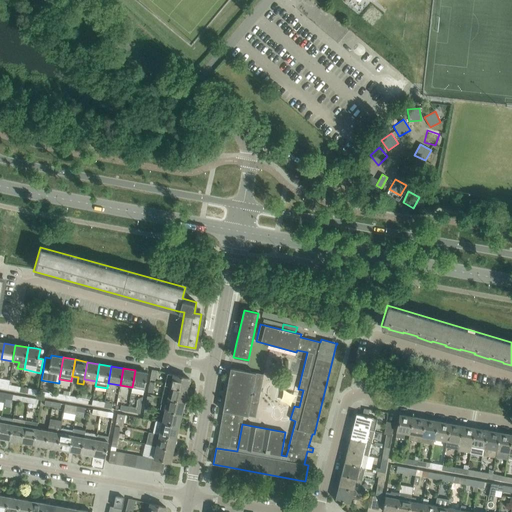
[(244,371),(230,368),(222,411),(223,411),(216,448),(237,451),(242,424),(243,415),(247,416),(255,417),(258,404),(263,374),(249,372),(250,369),(245,368),(244,371)]
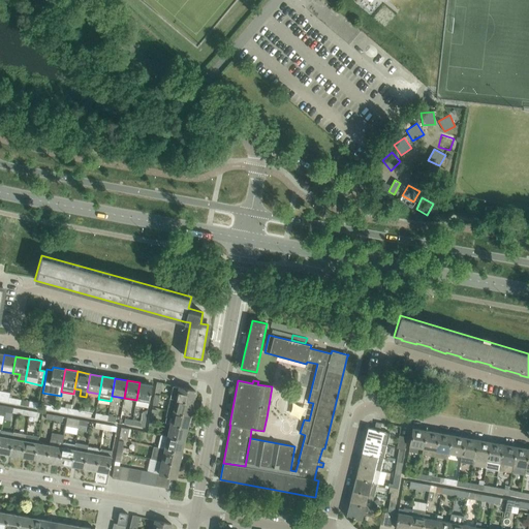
[(136,400),(135,406),(148,408),(152,385),(139,382),(136,400)]
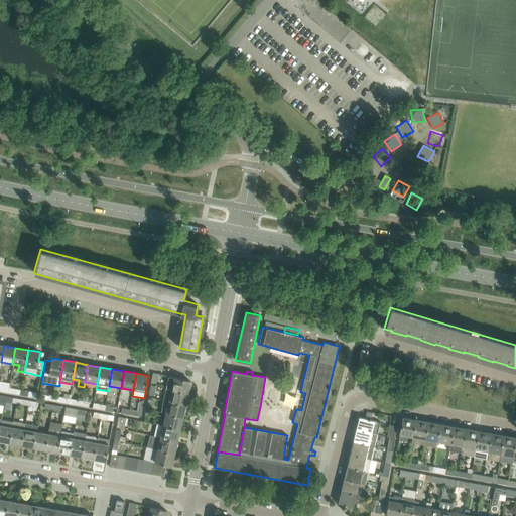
[(165,388),(187,393),(190,381),(168,376),(165,388)]
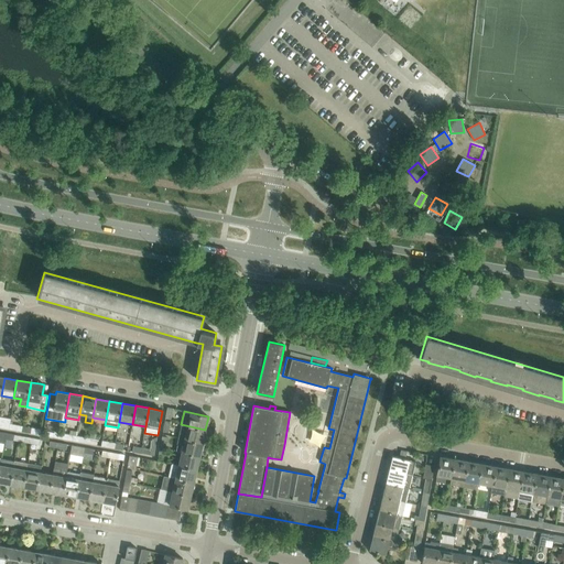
[(0,418),(0,427),(8,430),(9,425),(10,420),(0,418)]
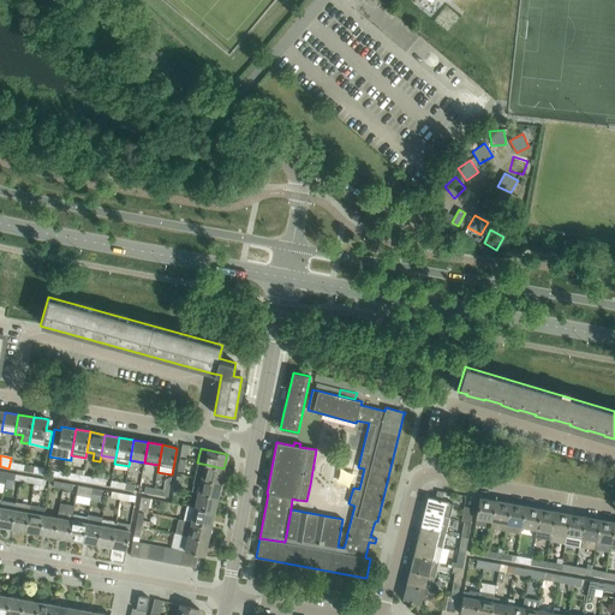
[(195,477),(202,478),(220,483),(224,469),(197,463),(195,477)]
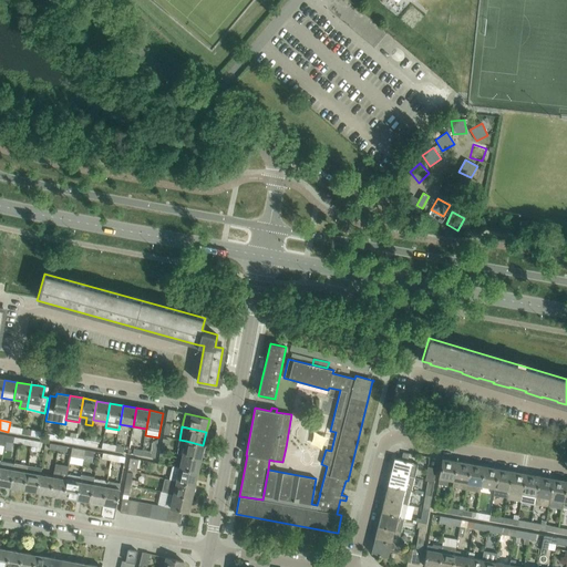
[(184,447),(183,454),(200,459),(203,445),(186,441),(179,440),(177,446),(184,447)]
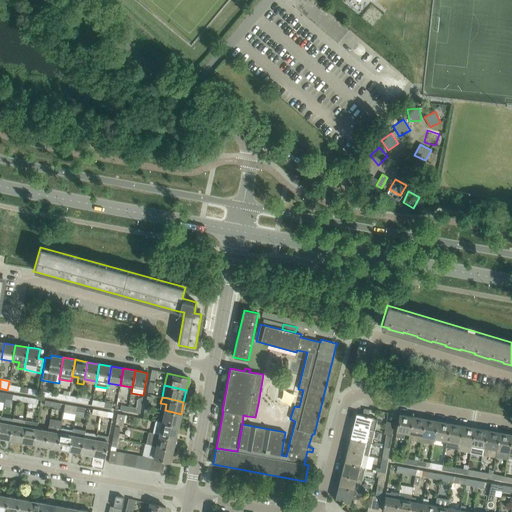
[(76,411),(77,406),(65,404),(64,411),(75,413),(76,411)]
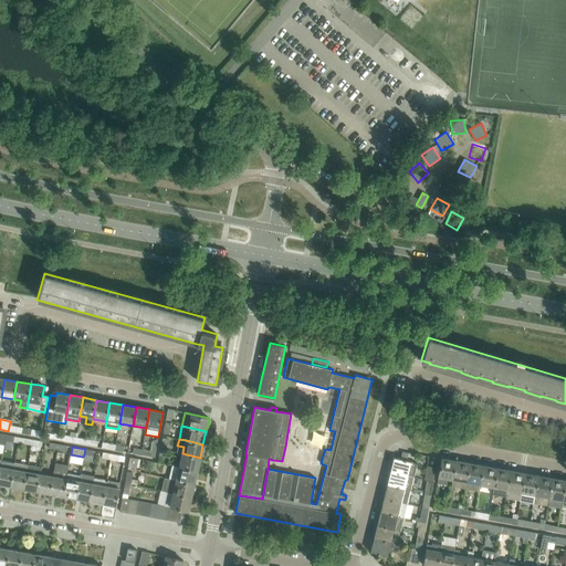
[(179,468),(197,471),(200,458),(182,453),(179,468)]
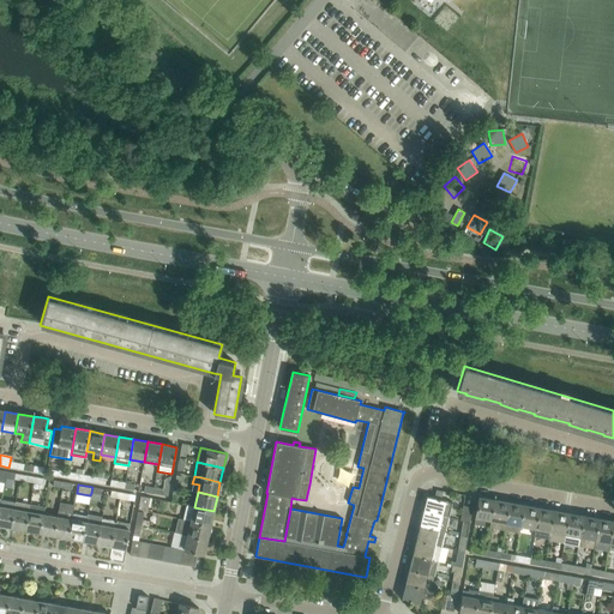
[(140,497),(138,509),(148,510),(149,499),(140,497)]
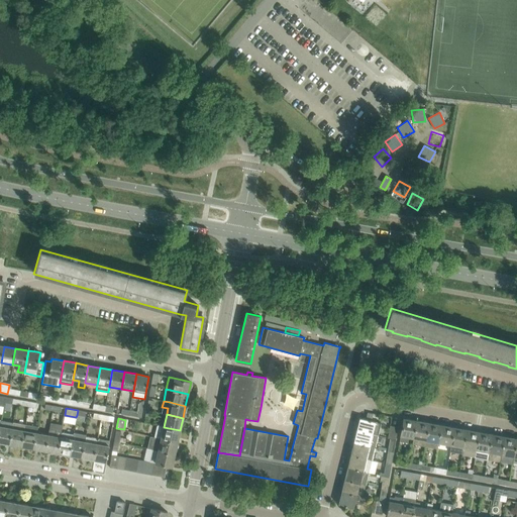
[(356,430),(378,435),(381,423),(372,421),(366,419),(359,418),(356,430)]
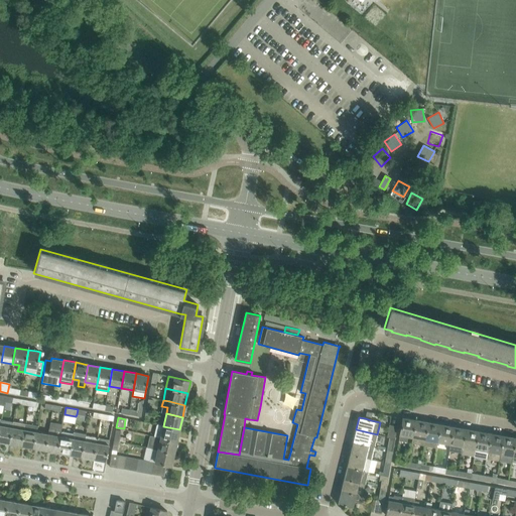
[(407,436),(412,437),(415,420),(402,418),(398,440),(406,442),(406,441),(407,436)]
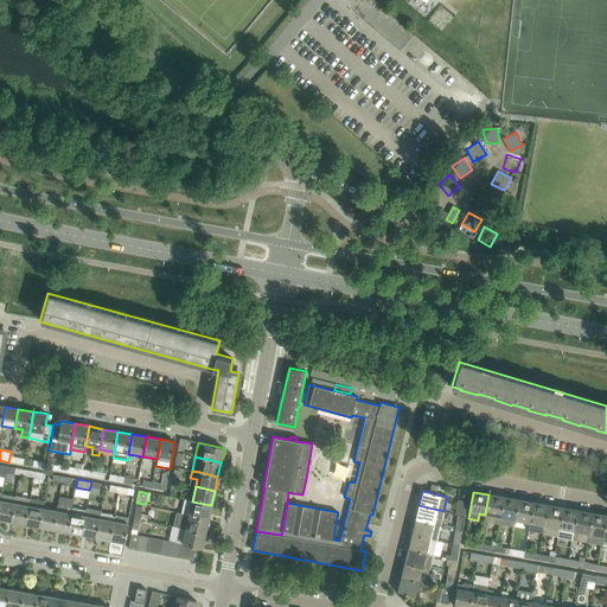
[(1,500),(0,503),(0,519),(12,522),(14,503),(16,497),(1,494),(0,500),(1,500)]
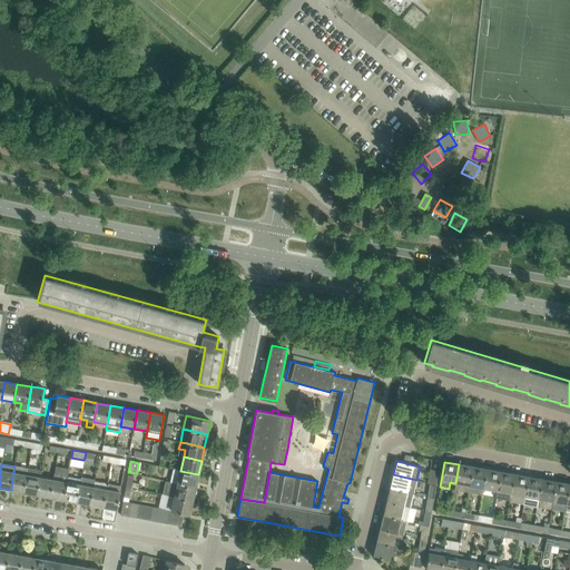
[(468,492),(472,467),(459,464),(455,483),(454,489),(468,492)]
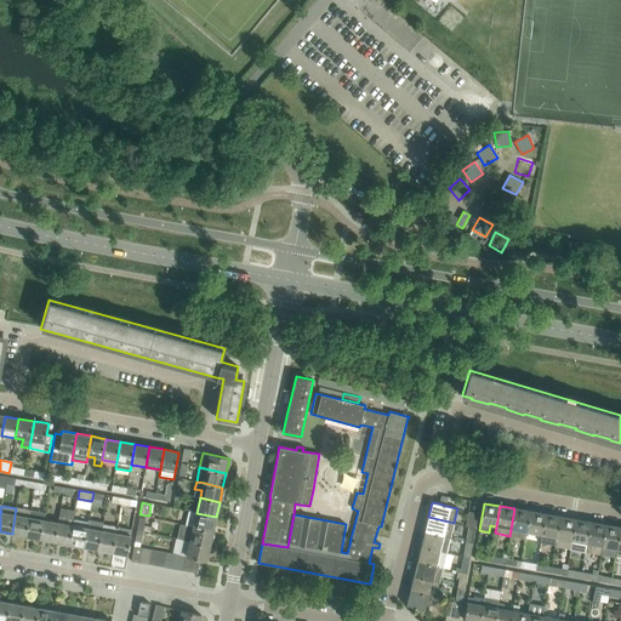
[(26,536),(29,517),(30,511),(16,508),(15,514),(12,534),(26,536)]
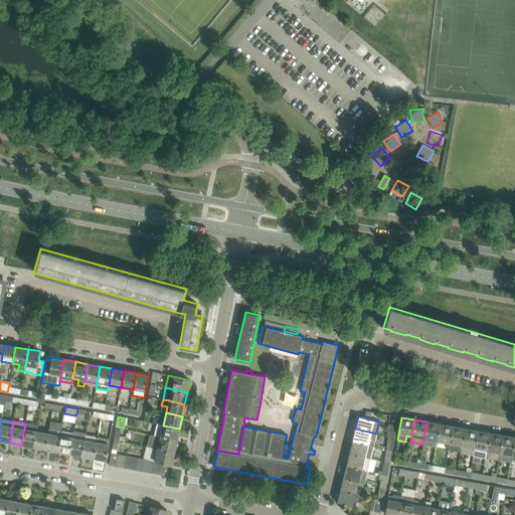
[(437,441),(439,423),(426,421),(422,445),(436,447),(437,441)]
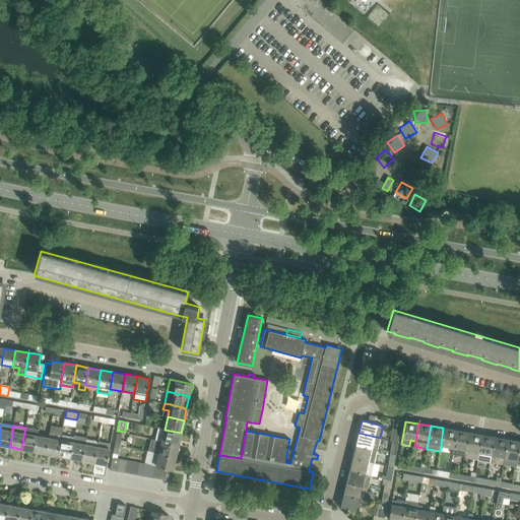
[(38,430),(25,428),(24,433),(21,449),(34,451),(37,435),(38,430)]
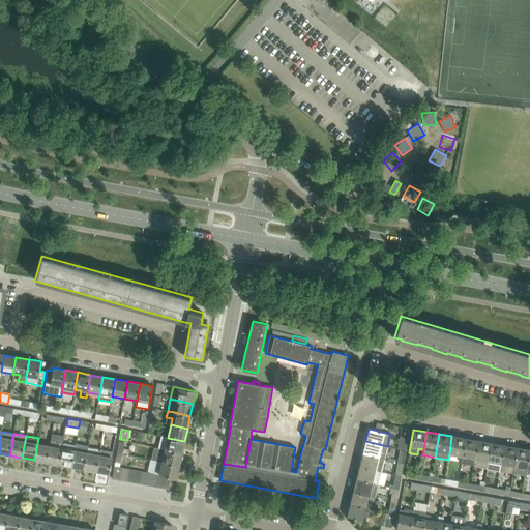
[(184,441),(168,438),(162,436),(158,448),(181,453),(184,441)]
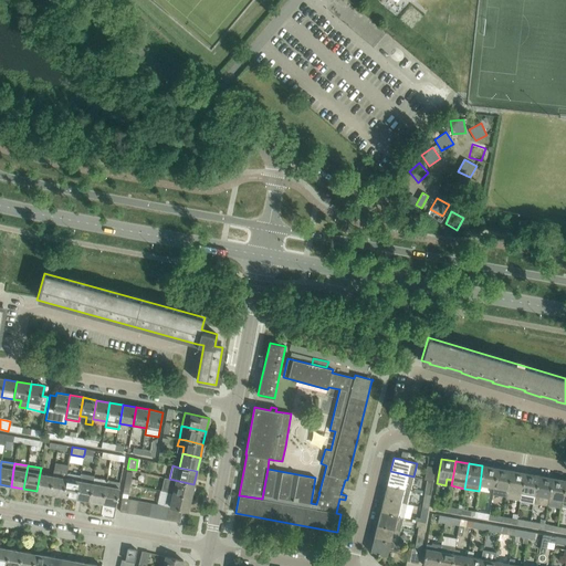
[(427,465),(425,479),(426,480),(433,481),(436,468),(427,465)]
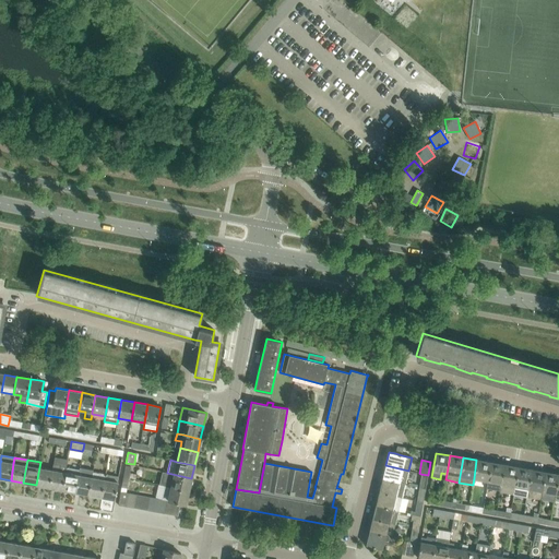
[(487,480),(490,463),(476,460),(474,478),(487,480)]
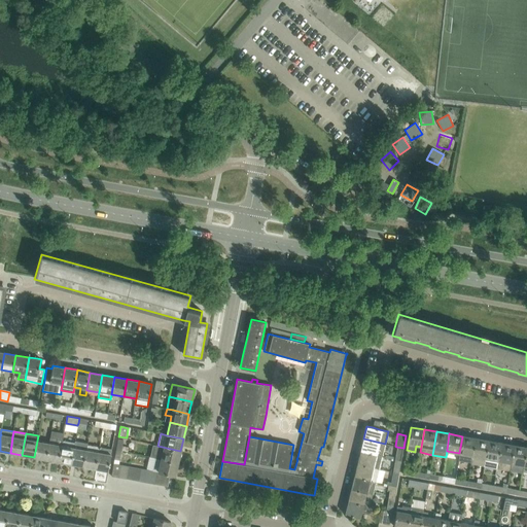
[(462,436),(459,453),(458,460),(470,462),(476,438),(462,436)]
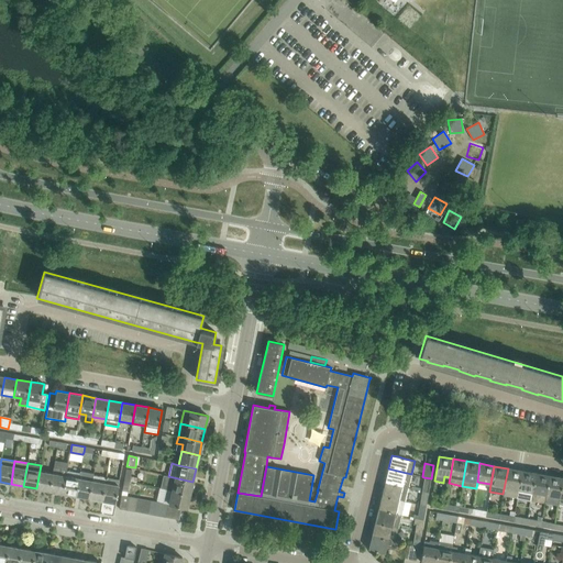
[(63,494),(66,475),(59,474),(61,468),(54,467),(53,473),(50,492),(63,494)]
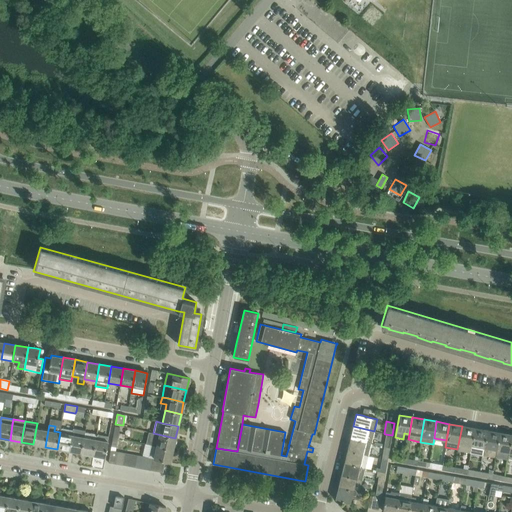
[(374,431),(353,426),(350,438),(371,443),(374,431)]
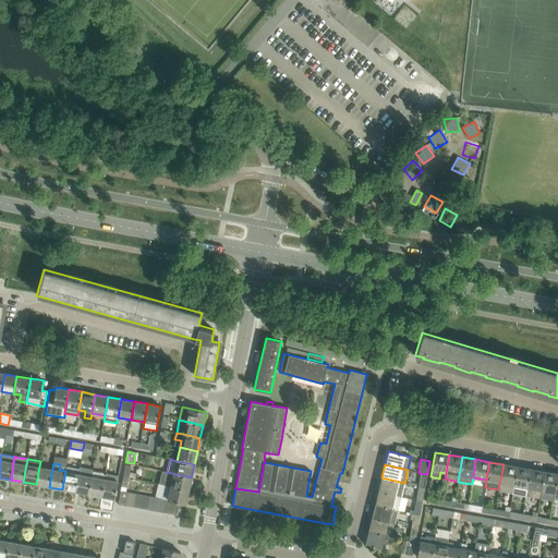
[(512,494),(517,466),(504,464),(498,489),(498,490),(512,494)]
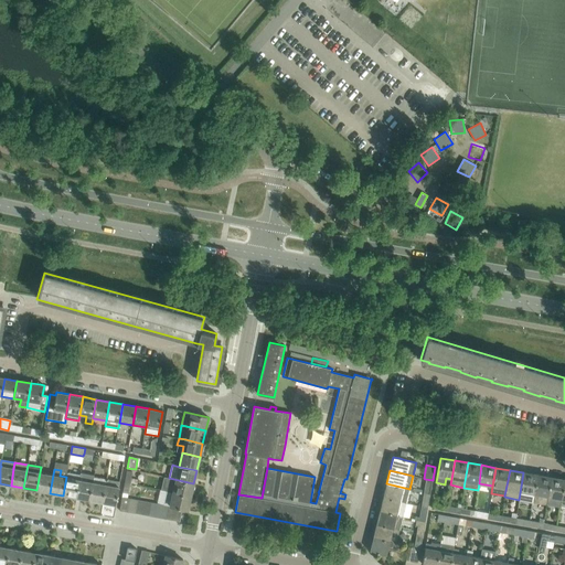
[(40,472),(36,490),(50,493),(53,475),(40,472)]
